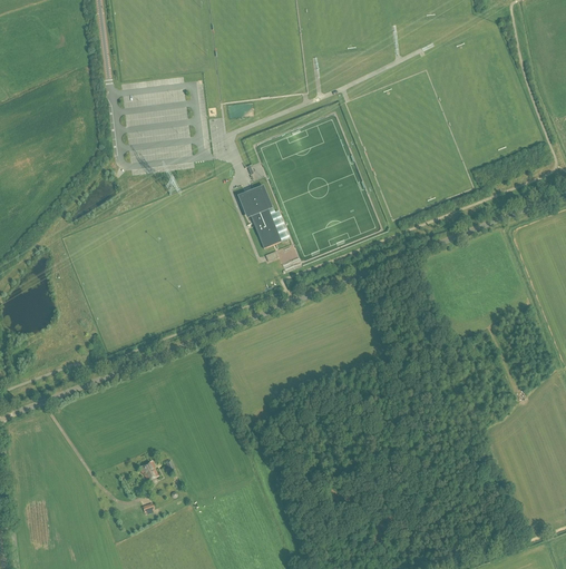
[(240,192),(237,193),(251,226),(260,248),(270,245),(272,244),(281,241),(270,212),(260,187),(251,192),(249,193),(246,189),(240,192)]
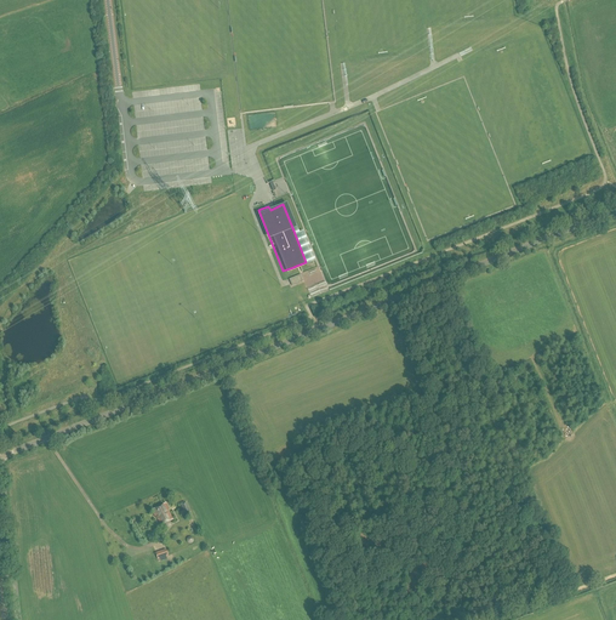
[(295,274),(284,278),(286,283),(286,284),(297,280),(295,274)]
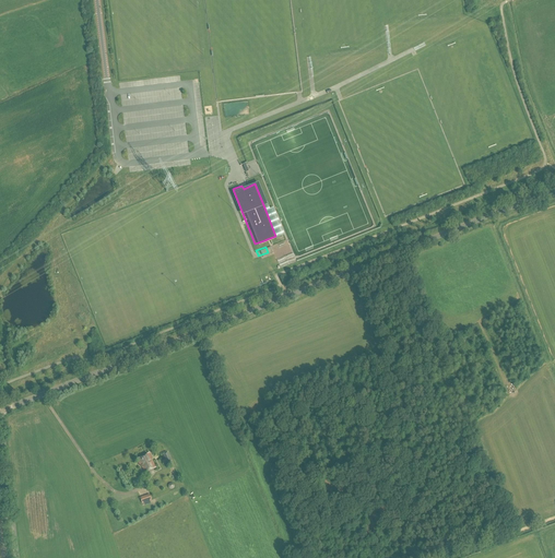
[(158,453),(162,463),(168,461),(164,451),(158,453)]
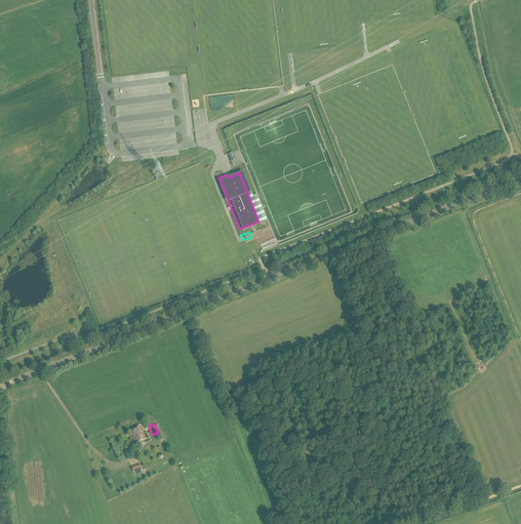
[(132,443),(135,441),(136,445),(138,445),(141,444),(142,443),(139,439),(143,438),(138,431),(139,430),(136,425),(124,431),(127,437),(128,436),(132,443)]
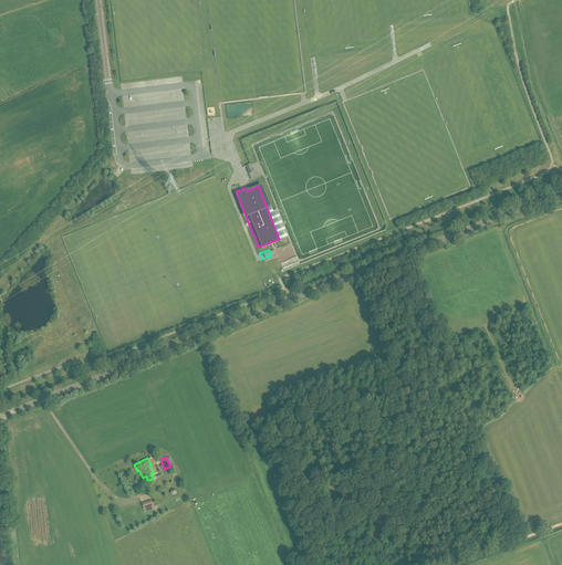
[(147,500),(137,502),(139,509),(144,508),(145,510),(149,508),(148,505),(149,505),(147,500)]
